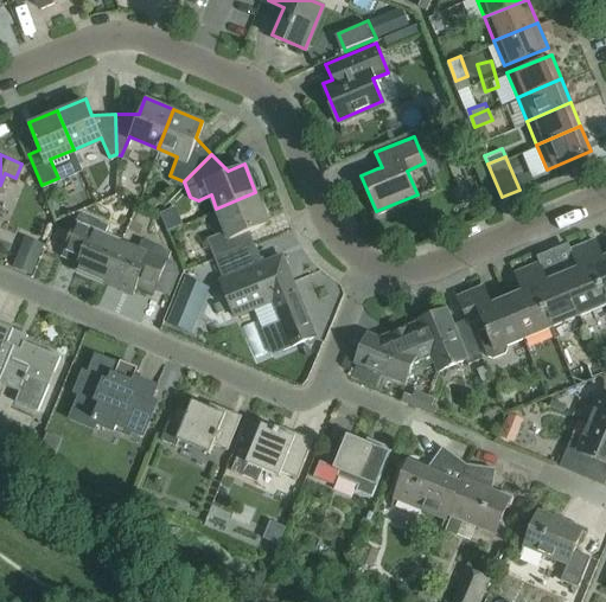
[(267,221),(255,192),(216,209),(224,228),(205,236),(214,256),(246,243),(241,231),(267,221)]
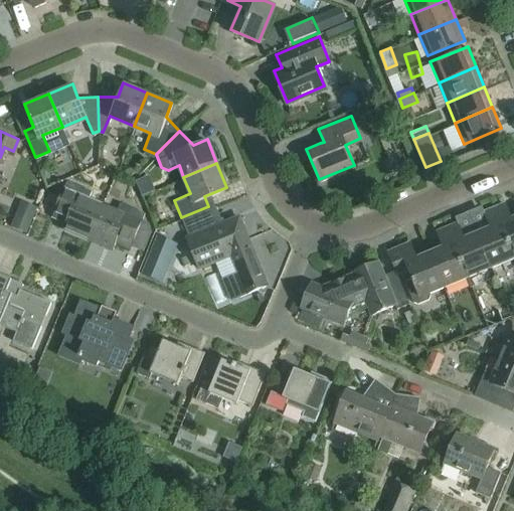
[(88,236),(102,203),(87,197),(91,189),(67,180),(66,180),(52,214),(66,220),(63,226),(88,236)]
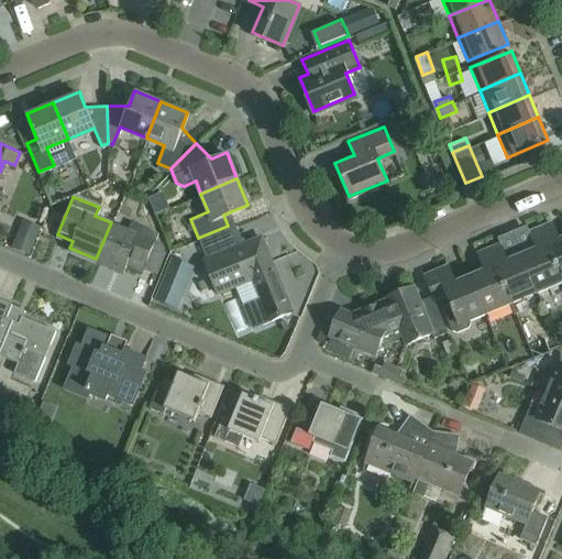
[(111,222),(96,259),(122,270),(125,262),(142,269),(142,266),(155,272),(165,250),(162,241),(154,238),(157,231),(131,220),(127,229),(111,222)]
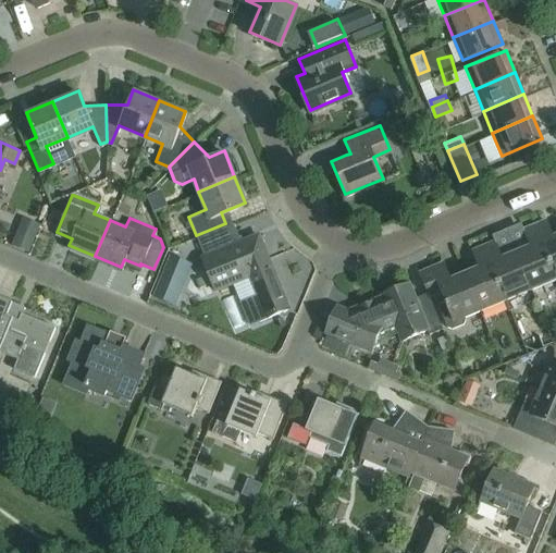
[(555,275),(555,234),(553,235),(545,218),(534,223),(555,275)]
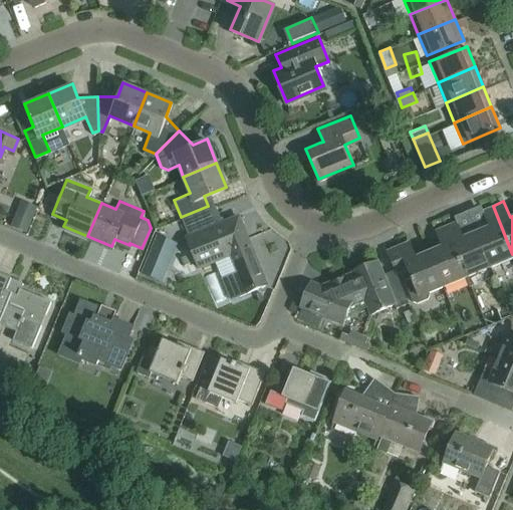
[(512,255),(512,254),(493,206),(483,210),(480,202),(466,208),(490,265),(512,255)]
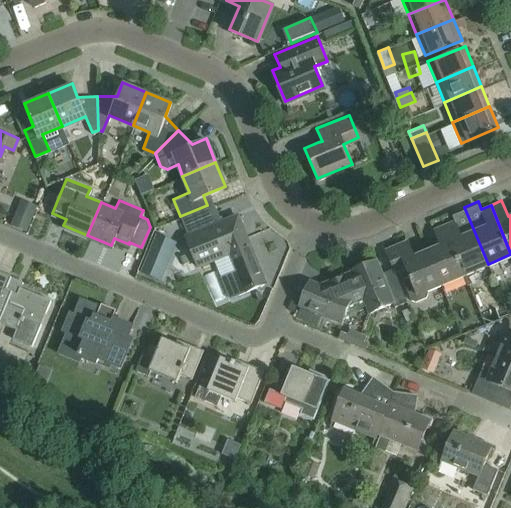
[(214,223),(207,205),(180,216),(187,233),(184,235),(197,264),(229,251),(236,269),(227,273),(236,293),(263,282),(254,262),(256,262),(237,213),(214,223)]
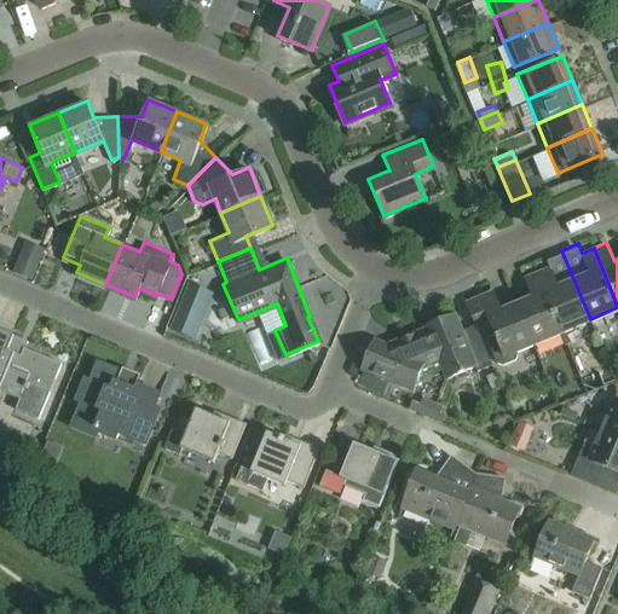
[(537,271),(561,331),(590,319),(561,250),(543,258),(547,267),(537,271)]
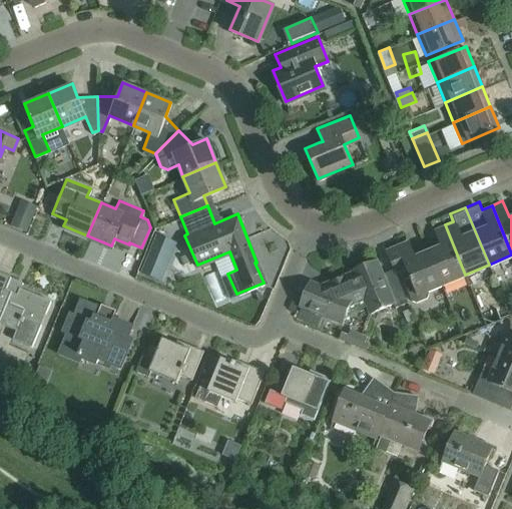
[(428,250),(442,284),(465,275),(445,224),(434,229),(441,245),(428,250)]
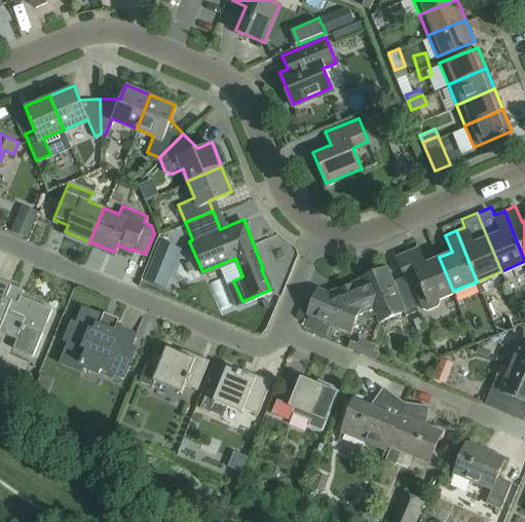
[(453,291),(439,257),(425,262),(418,247),(396,256),(406,281),(417,275),(419,282),(410,286),(418,305),(424,307),(435,303),(438,298),(453,291)]
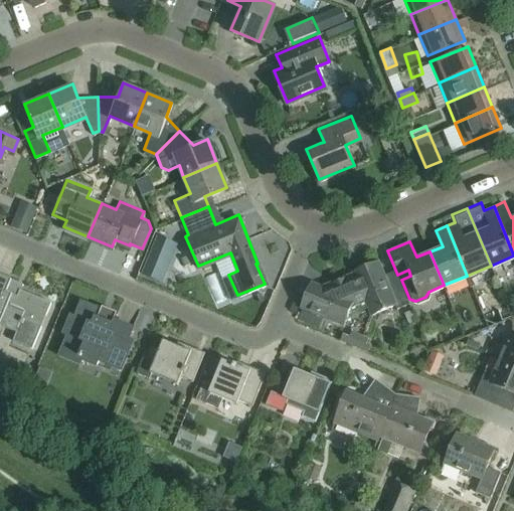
[(359,285),(363,294),(370,313),(394,303),(396,306),(407,302),(397,278),(386,282),(377,261),(336,278),(356,286),(359,285)]
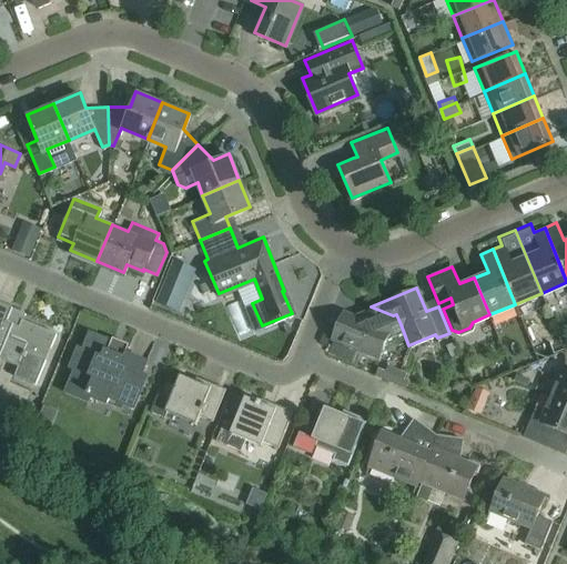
[(0,355),(17,363),(13,373),(34,382),(56,331),(16,314),(18,309),(0,300),(0,355)]
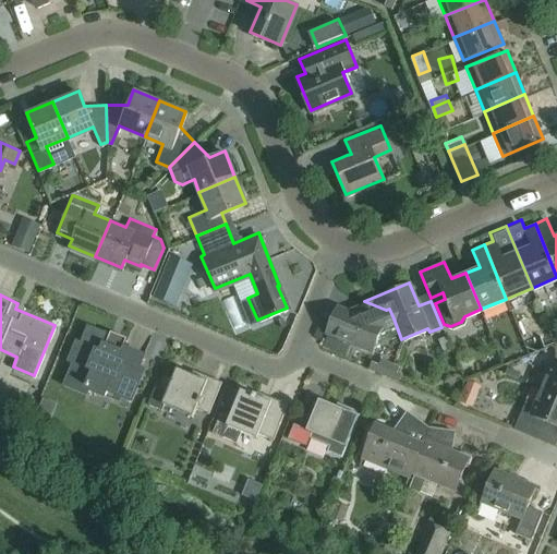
[(386,310),(364,301),(359,314),(337,304),(326,330),(372,349),(383,323),(394,318),(389,309),(386,310)]
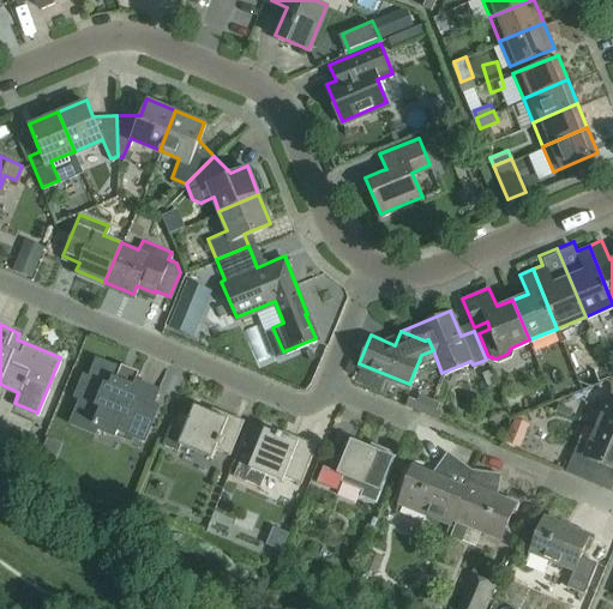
[(121,360),(119,367),(96,357),(89,375),(83,374),(74,393),(80,396),(71,420),(92,429),(95,423),(114,432),(116,426),(143,438),(156,404),(151,402),(156,389),(137,380),(142,368),(121,360)]
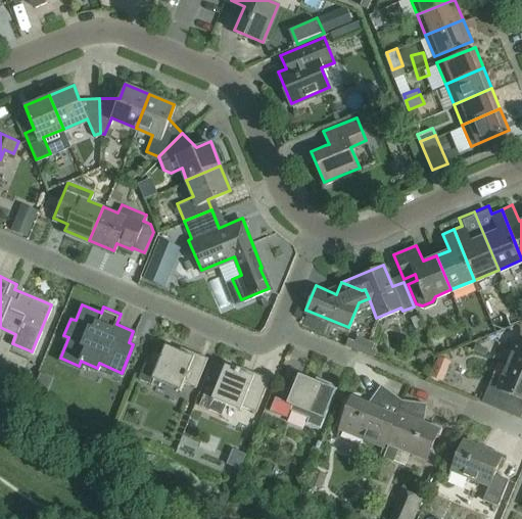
[(507,363),(521,369),(521,318),(518,320),(520,331),(507,363)]
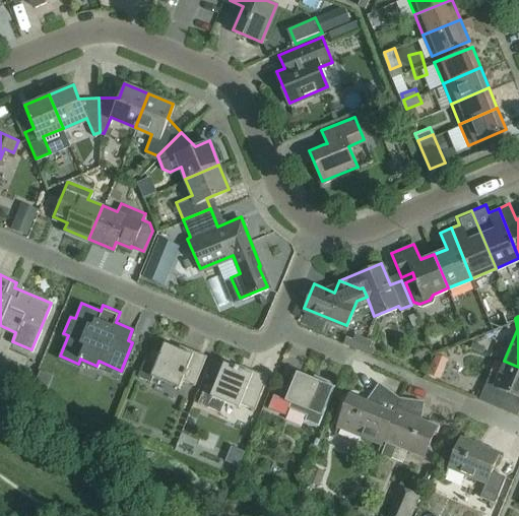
[(186,350),(164,341),(154,365),(143,360),(137,375),(149,380),(151,375),(179,386),(182,378),(193,383),(205,353),(187,346),(186,350)]
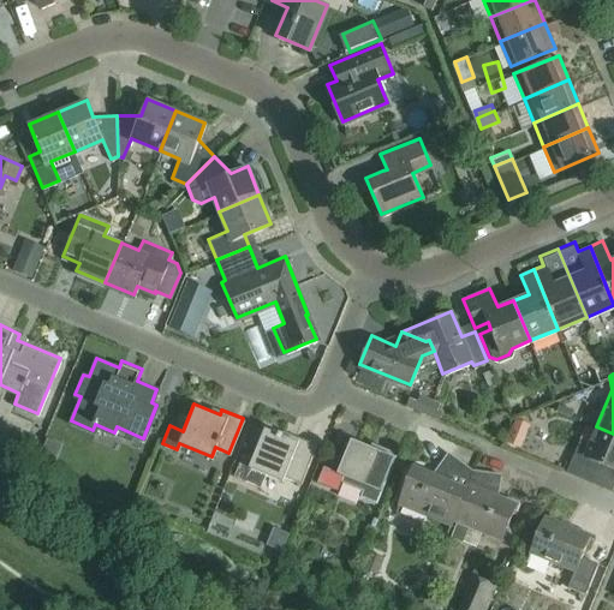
[(613,434),(596,426),(589,443),(579,440),(568,462),(596,474),(602,462),(613,467),(613,434)]
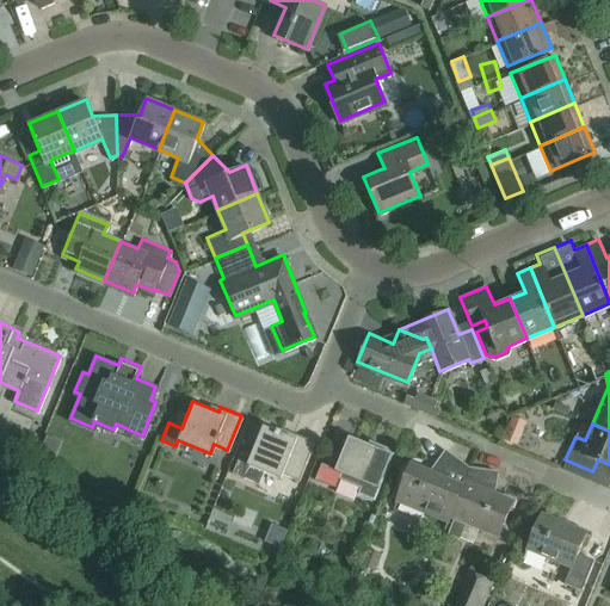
[(289,434),(264,425),(251,455),(240,450),(232,471),(258,482),(263,469),(281,476),(282,472),(297,478),(314,440),(290,431),(289,434)]
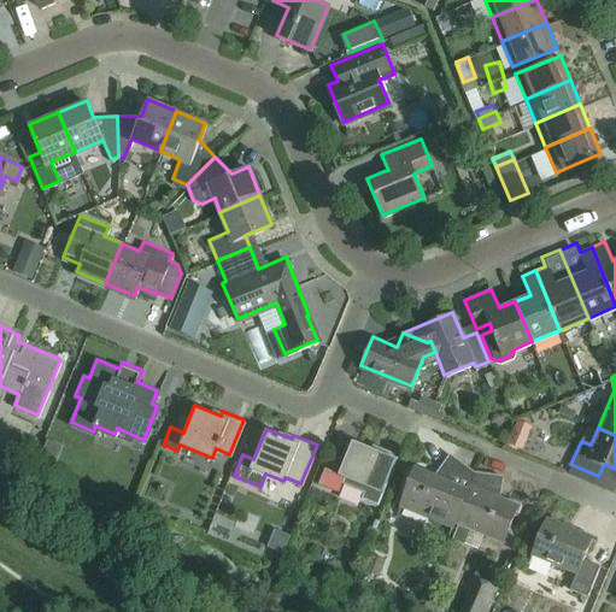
[(324,465),(317,482),(338,490),(341,481),(363,490),(361,495),(375,501),(376,501),(397,453),(381,446),(379,451),(370,447),(352,440),(344,458),(335,454),(329,468),(324,465)]
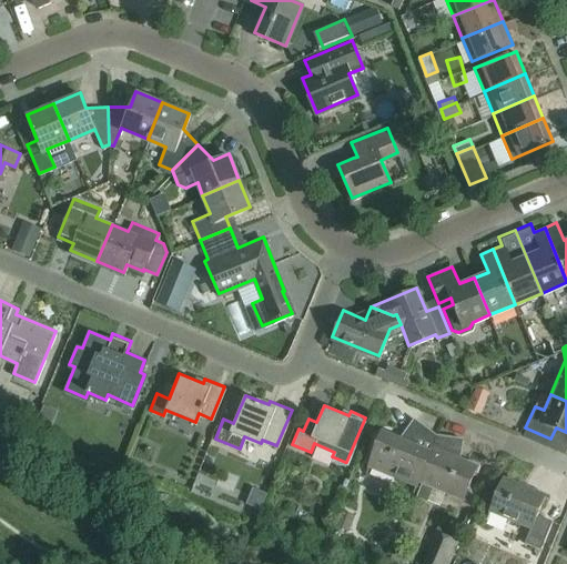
[(417,479),(431,445),(435,433),(413,416),(405,429),(408,431),(404,440),(382,431),(367,463),(415,483),(417,479)]
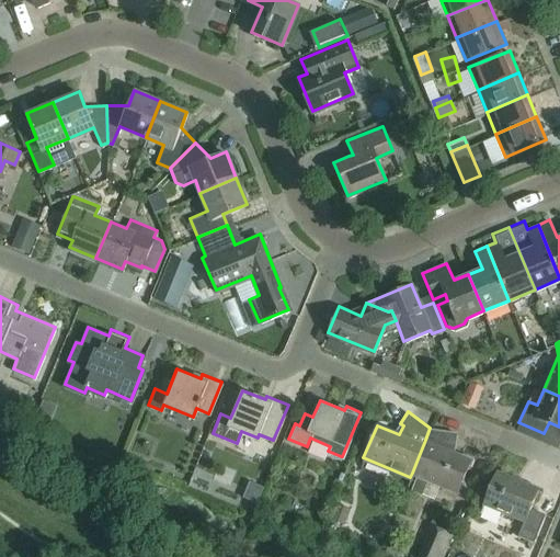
[(455,431),(430,428),(425,440),(412,473),(456,490),(468,464),(470,465),(473,456),(461,452),(460,454),(453,452),(455,431)]
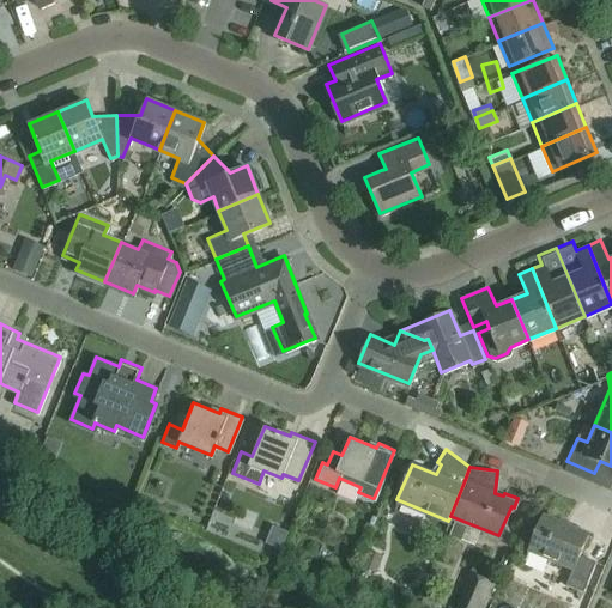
[(543,512),(523,558),(541,565),(544,564),(546,558),(571,567),(565,583),(582,590),(595,560),(579,553),(588,530),(543,512)]
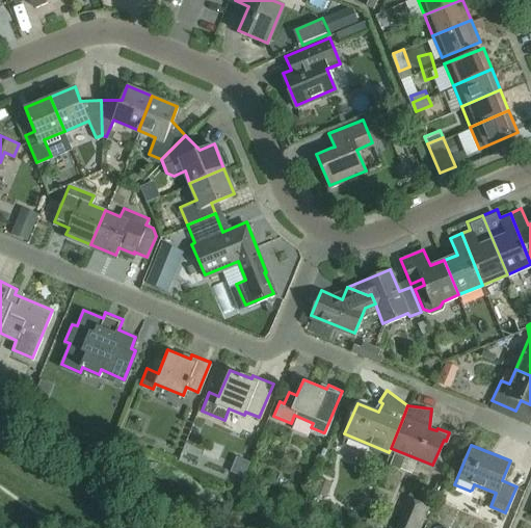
[(405,494),(392,527),(394,527),(418,527),(428,503),(405,494)]
